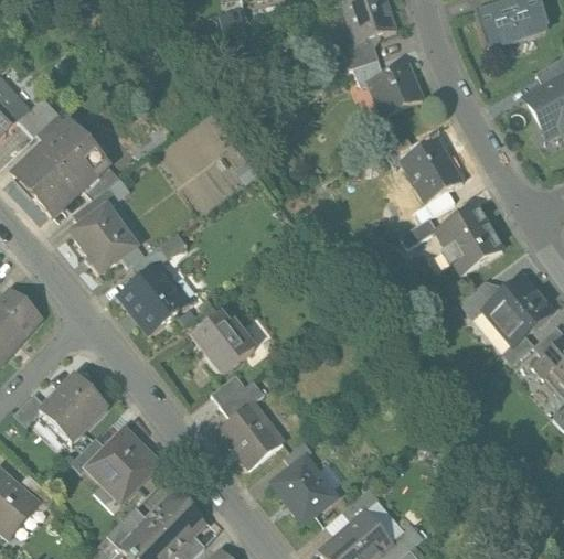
[(347,0),(341,2),(354,42),(355,44),(371,39),(393,30),(385,8),(389,7),(385,0),(347,0)]
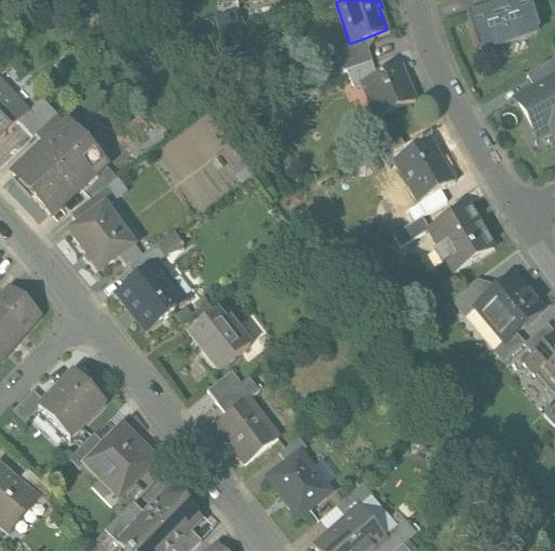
[(507,0),(503,1),(503,0),(486,0),(481,0),(474,2),(476,10),(468,13),(468,12),(466,13),(477,46),(478,46),(478,45),(538,26),(538,27),(539,26),(531,0),(507,0)]
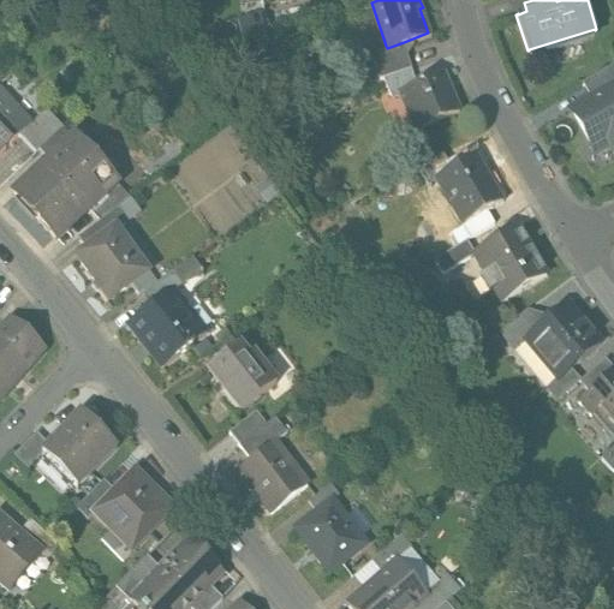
[(266,4),(239,12),(244,28),(270,18),(266,4)]
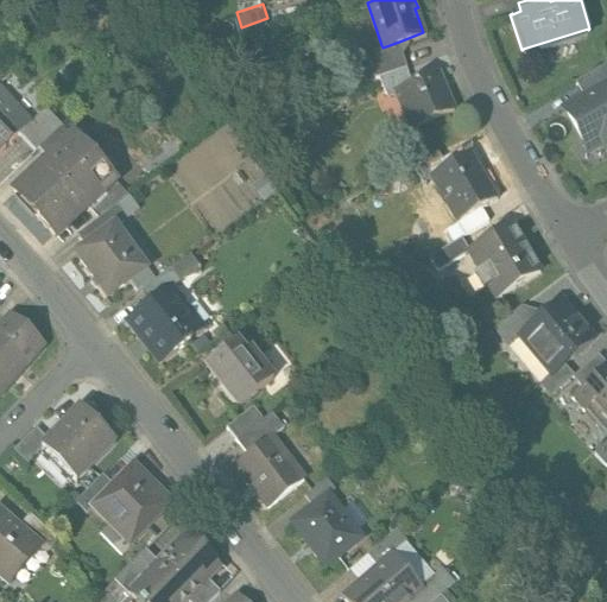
[(399,42),(383,48),(381,45),(367,50),(375,73),(381,70),(406,62),(399,42)]
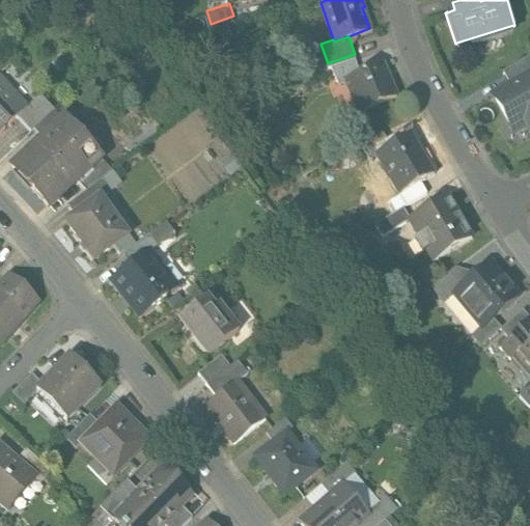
[(529,52),(503,67),(511,82),(529,71),(529,52)]
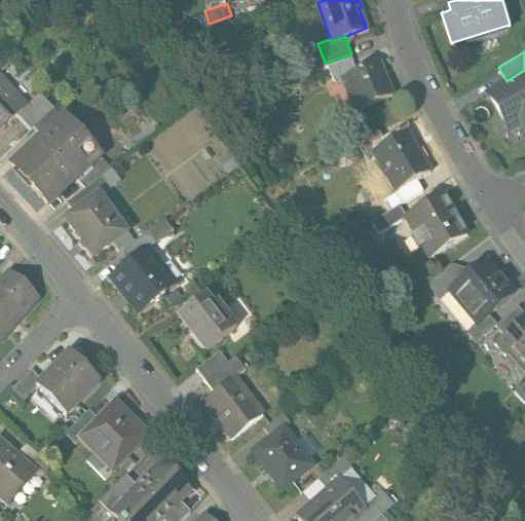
[(351,53),(330,61),(338,79),(347,75),(347,74),(357,70),(351,53)]
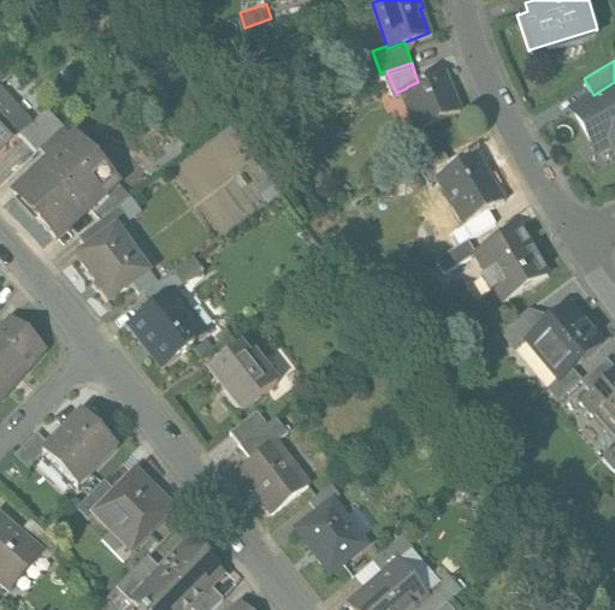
[(418,82),(407,87),(407,88),(424,123),(460,107),(443,70),(418,82)]
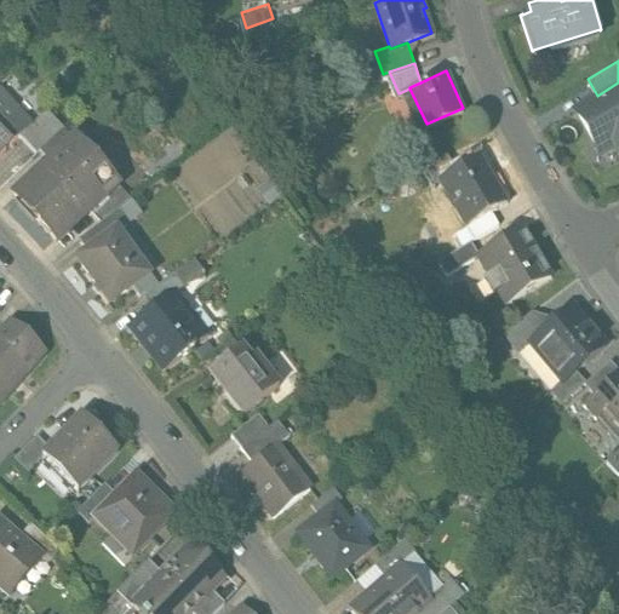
[(618,82),(597,96),(578,107),(601,147),(615,138),(618,141),(618,82)]
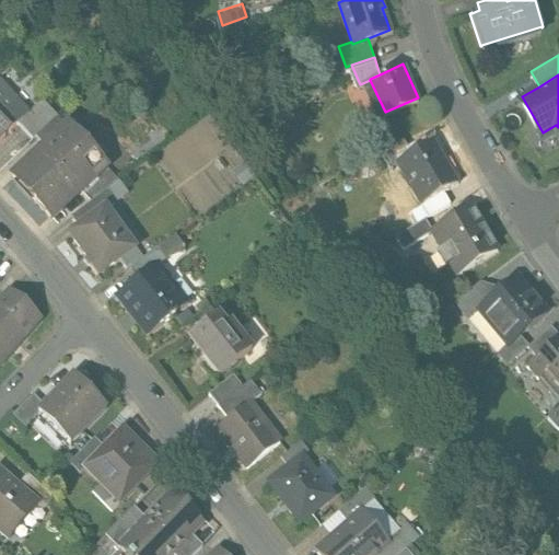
[(0,84),(0,137),(18,120),(26,113),(0,84)]
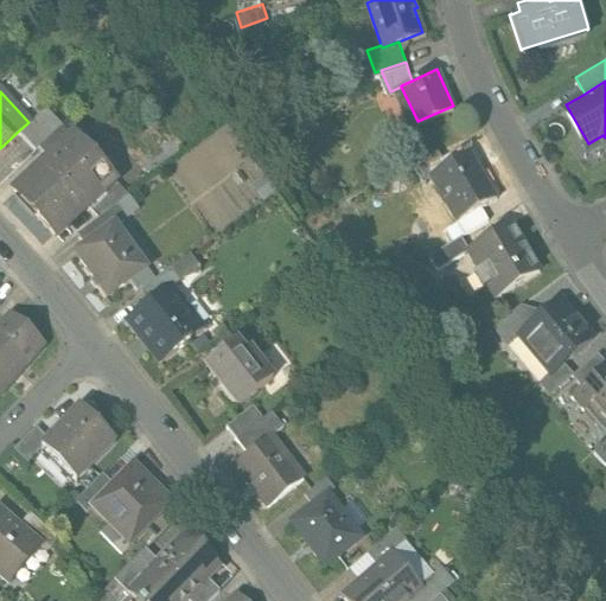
[(29,122),(19,130),(34,147),(39,144),(63,121),(46,104),(29,122)]
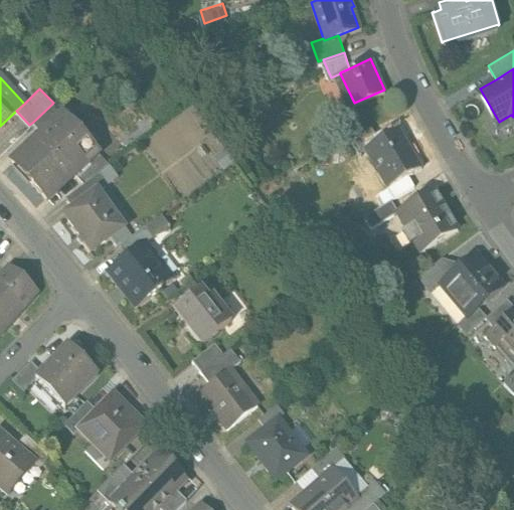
[(53,103),(33,122),(42,130),(61,112),(53,103)]
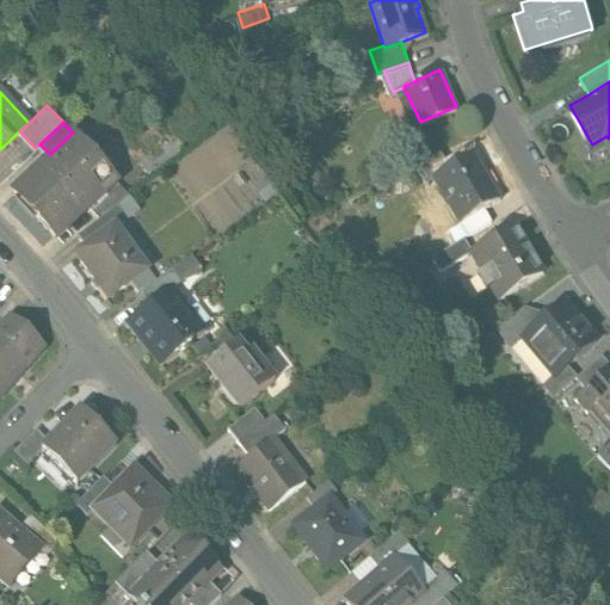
[(50,154),(16,187),(56,230),(69,218),(65,214),(82,197),(90,204),(117,178),(73,133),(50,154)]
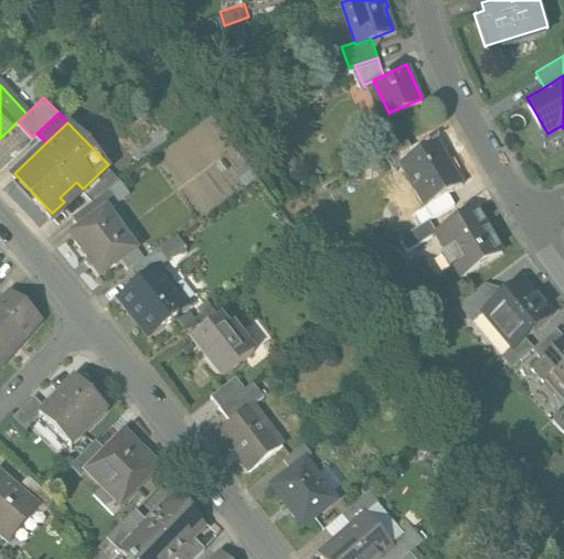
[(407,136),(386,148),(395,163),(406,158),(405,157),(416,150),(407,136)]
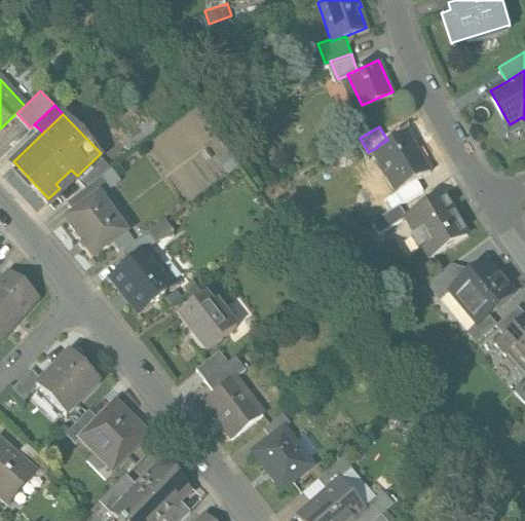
[(387,140),(377,146),(378,147),(401,186),(432,168),(408,128),(387,140)]
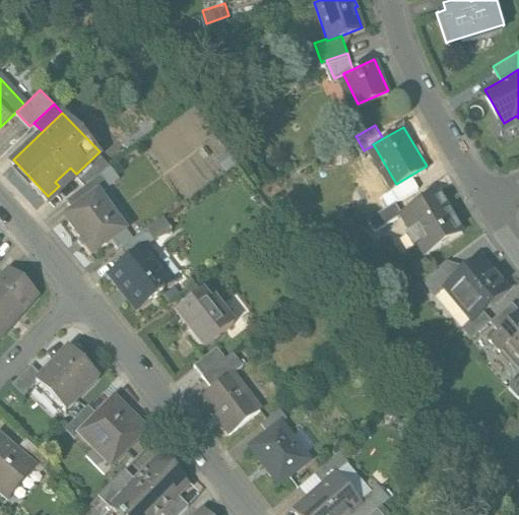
[(100,151),(76,174),(85,184),(112,165),(100,151)]
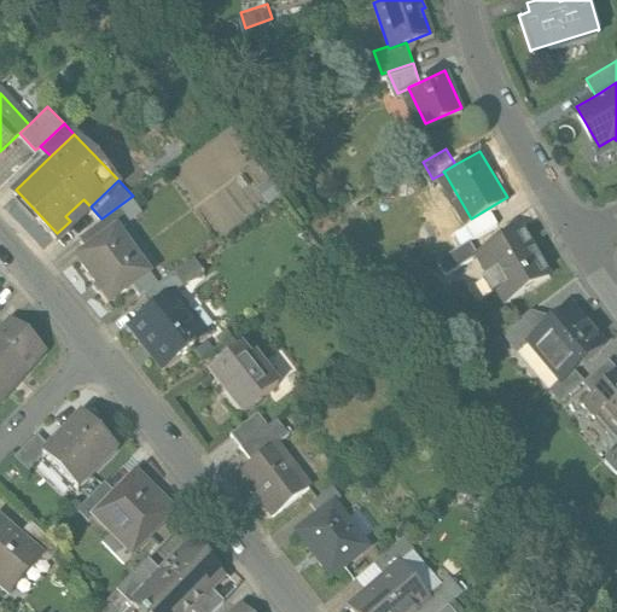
[(521,222),(478,248),(489,268),(483,272),(493,287),(499,284),(506,296),(549,270),(521,222)]
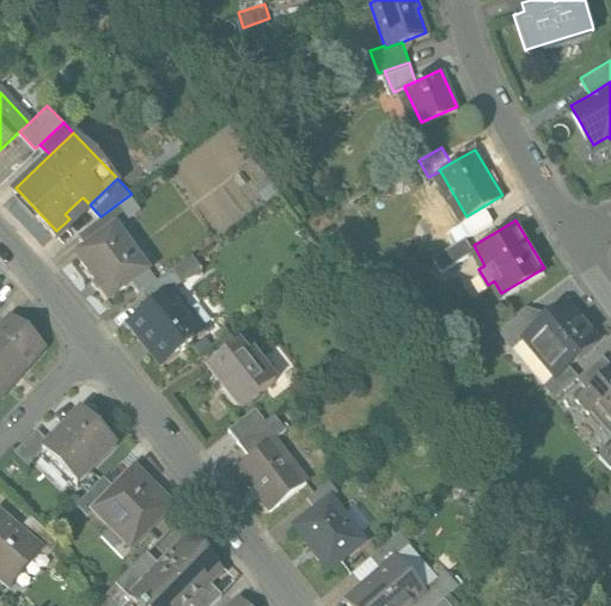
[(115,226),(78,255),(110,295),(147,268),(115,226)]
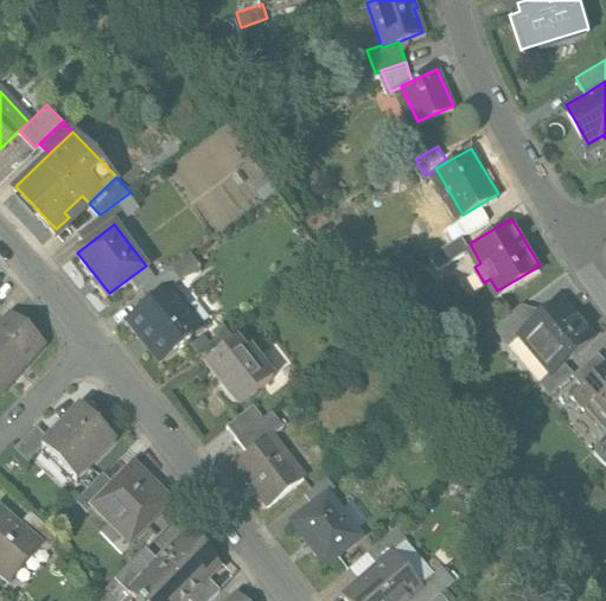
[(457,234),(431,250),(438,263),(465,247),(457,234)]
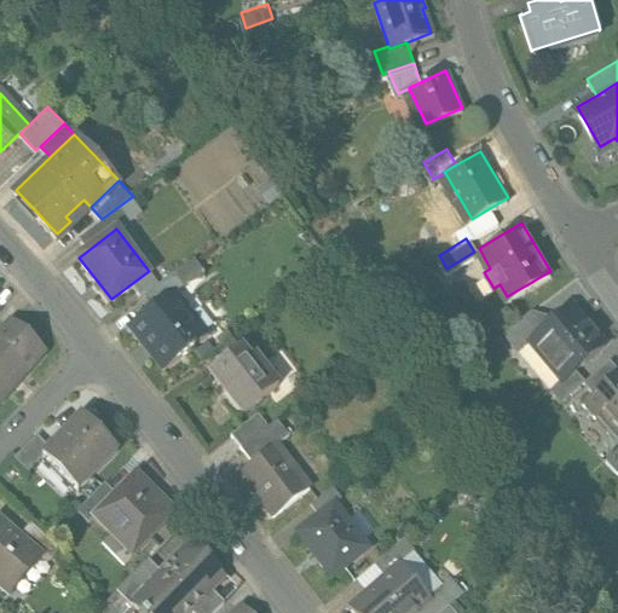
[(173,271),(145,291),(156,304),(175,288),(177,289),(184,283),(173,271)]
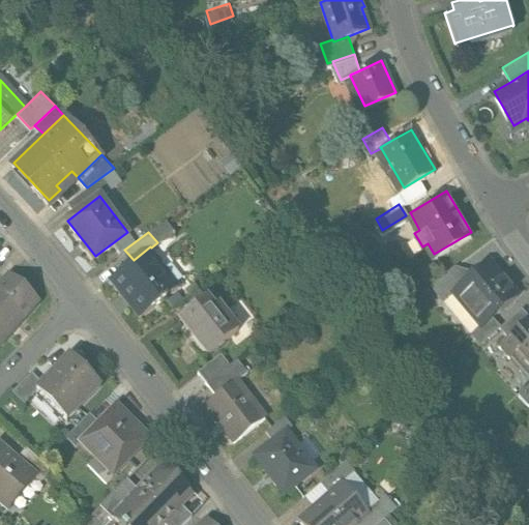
[(134,260),(111,278),(130,302),(134,300),(143,313),(178,285),(151,248),(150,246),(134,260)]
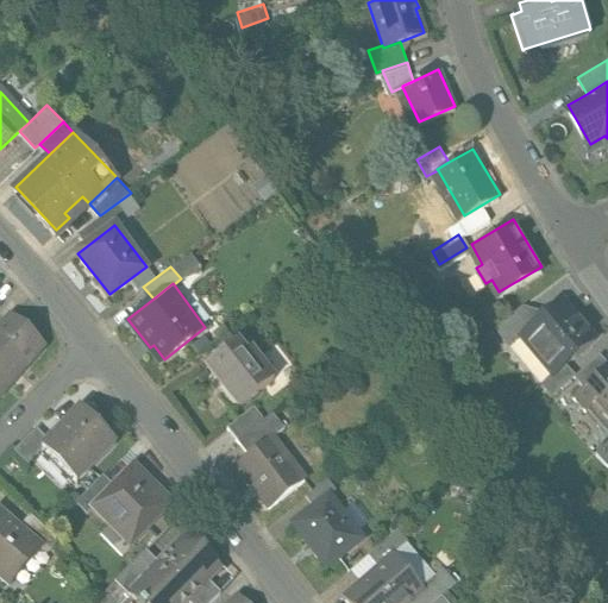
[(564,296),(522,332),(553,369),(555,369),(566,359),(596,333),(564,296)]
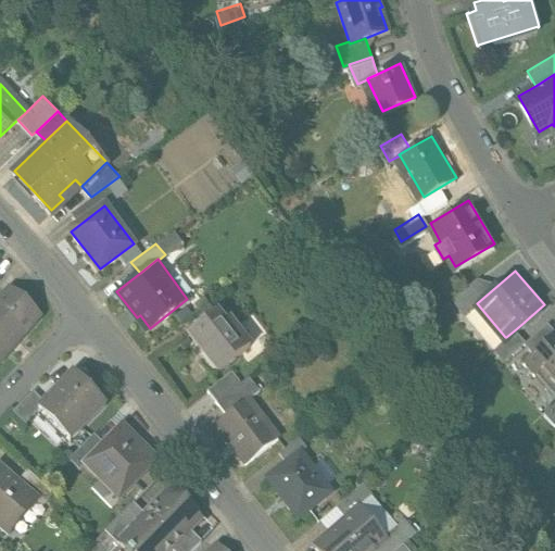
[(478,274),(452,293),(462,308),(489,287),(478,274)]
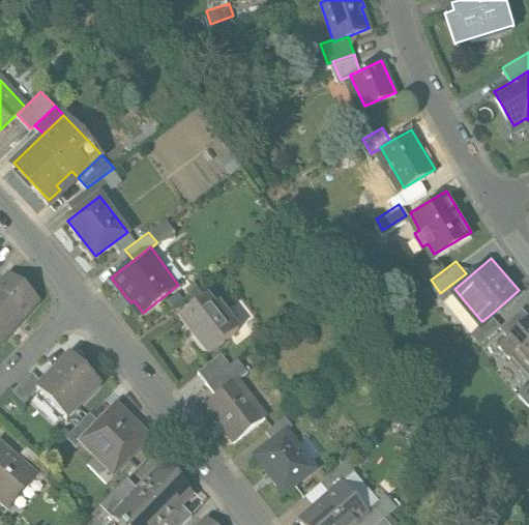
[(0,282),(0,339),(36,298),(8,273),(0,282)]
